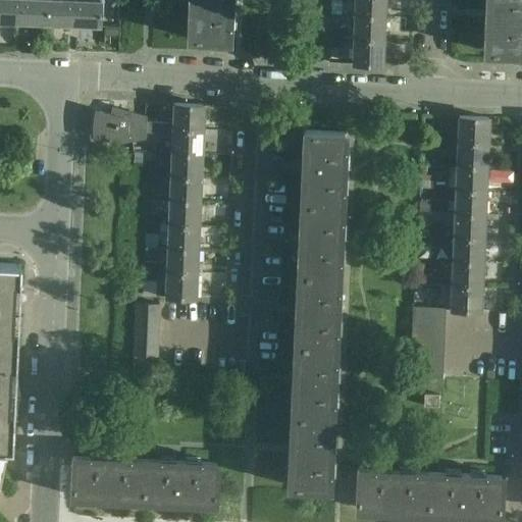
[(21,0),(0,0),(0,22),(20,24),(21,0)]
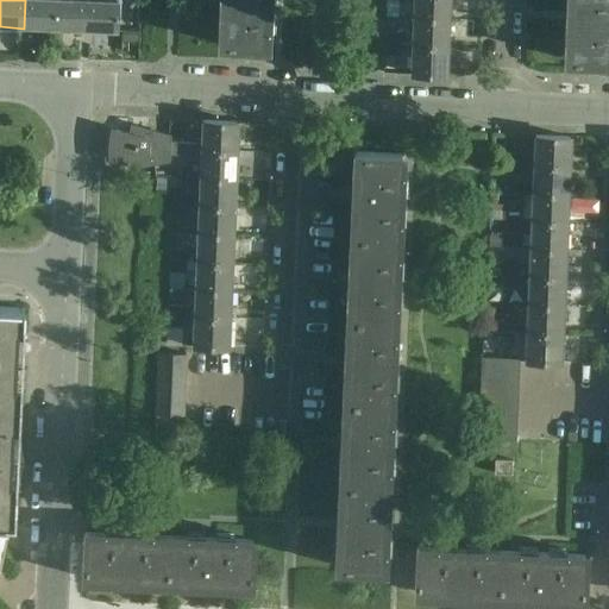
[(25,0),(24,29),(54,30),(55,0),(25,0)]
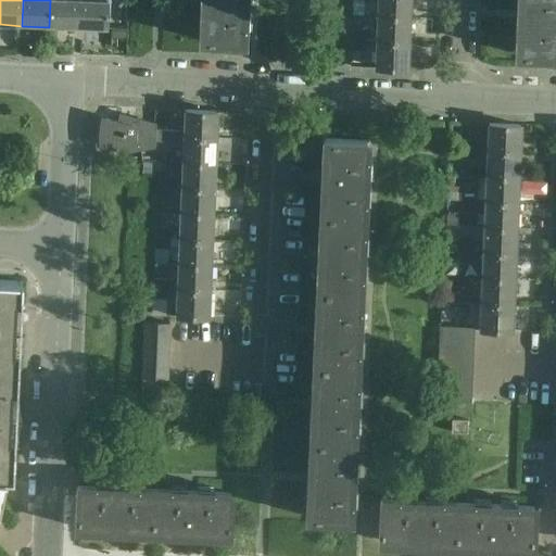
[(50,0),(49,27),(74,28),(78,28),(79,0),(62,0),(63,0),(58,0),(50,0)]
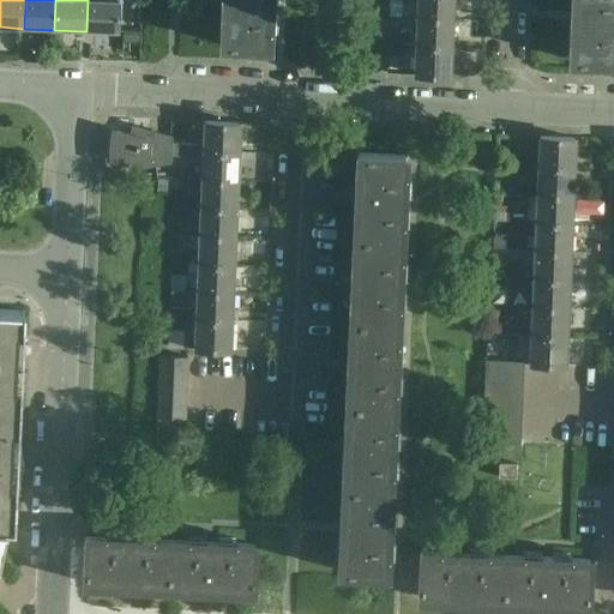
[(88,0),(86,31),(90,32),(116,34),(119,2),(106,1),(104,0),(88,0)]
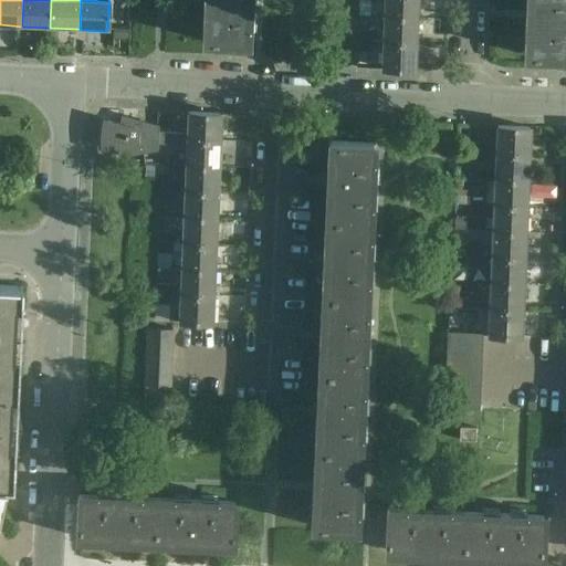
[(245,42),(247,37),(248,0),(205,0),(203,37),(203,40),(245,42)]
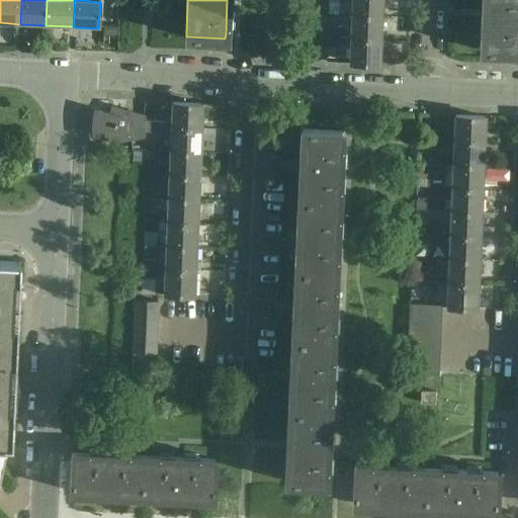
[(330,0),(343,1),(343,0),(353,0),(353,14),(381,16),(381,0),(330,0)]
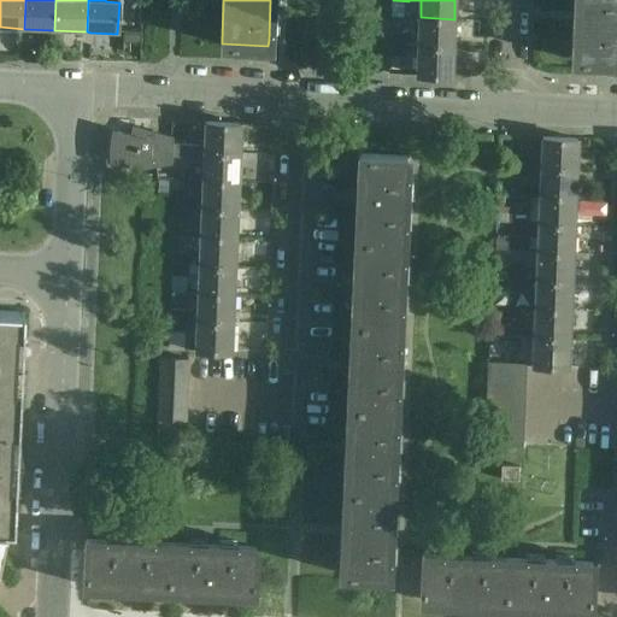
[(616,60),(616,0),(575,0),(574,59),(616,60)]
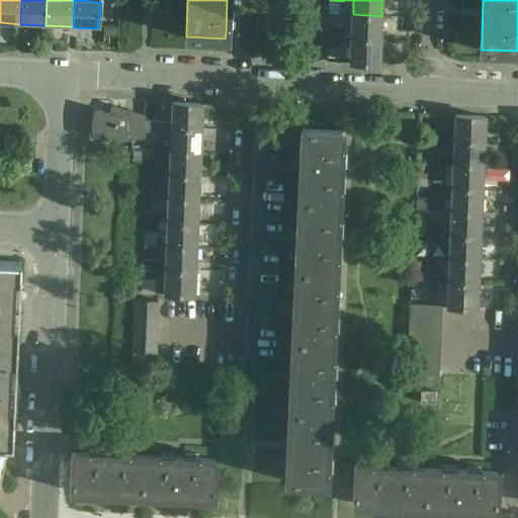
[(353,14),(352,38),(380,39),(381,16),(353,14)]
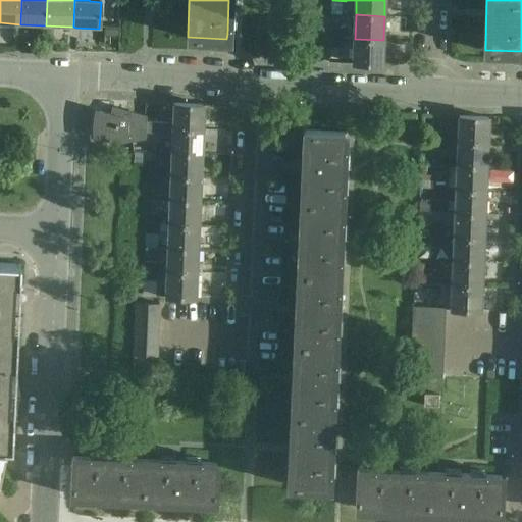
[(344,29),(331,29),(330,39),(344,39),(344,29)]
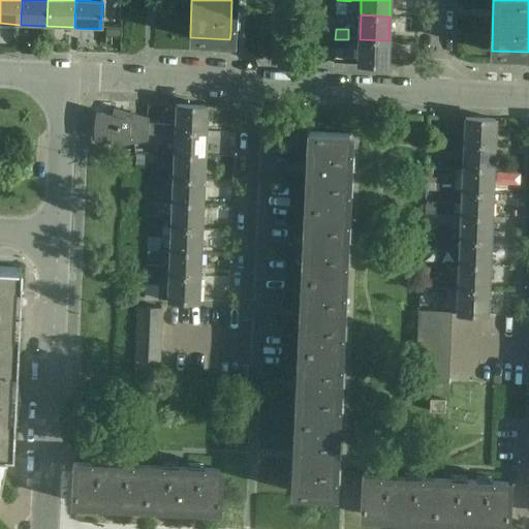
[(347,50),(348,39),(335,39),(335,49),(347,50)]
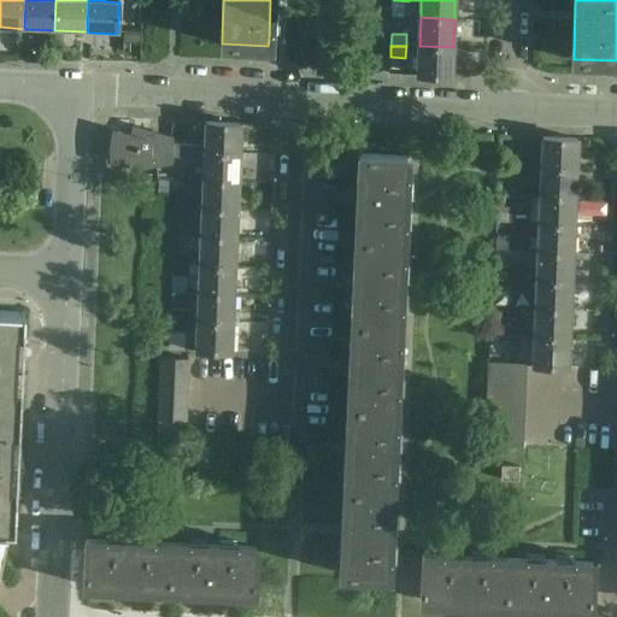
[(419,46),(418,75),(450,76),(452,76),(453,47),(419,46)]
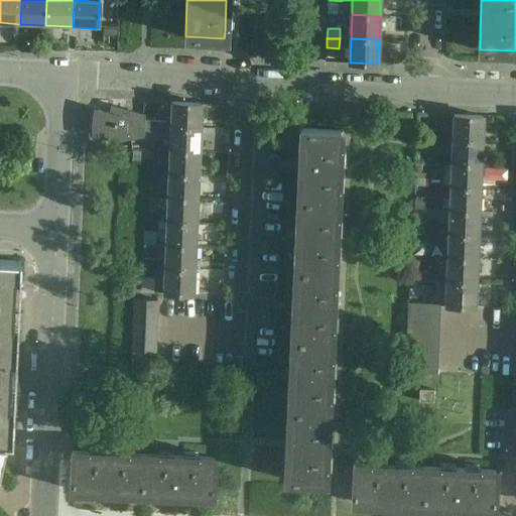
[(200,129),(201,104),(171,103),(171,119),(170,128),(200,129)]
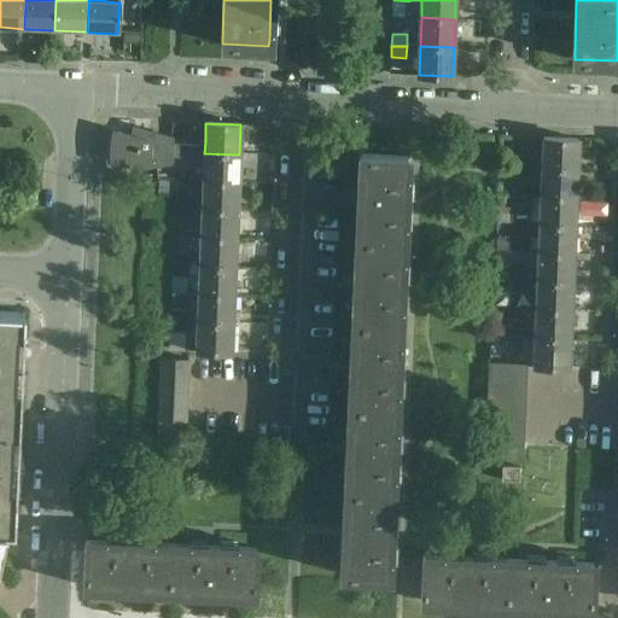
[(132,170),(150,167),(170,163),(170,156),(199,157),(199,162),(204,162),(204,153),(205,143),(200,143),(200,146),(172,145),(172,138),(134,127),(132,136),(118,133),(117,136),(116,163),(130,161),(132,170)]
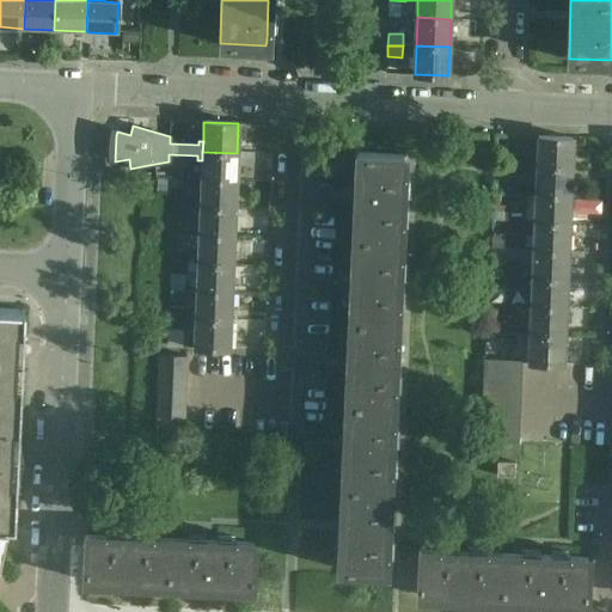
[(538,138),(537,166),(570,167),(571,139),(538,138)]
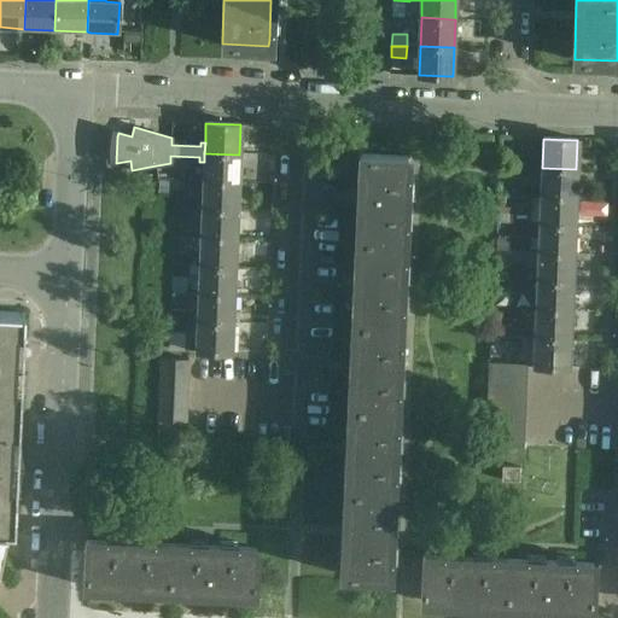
[(204,162),(204,181),(238,182),(239,155),(204,153),(204,162)]
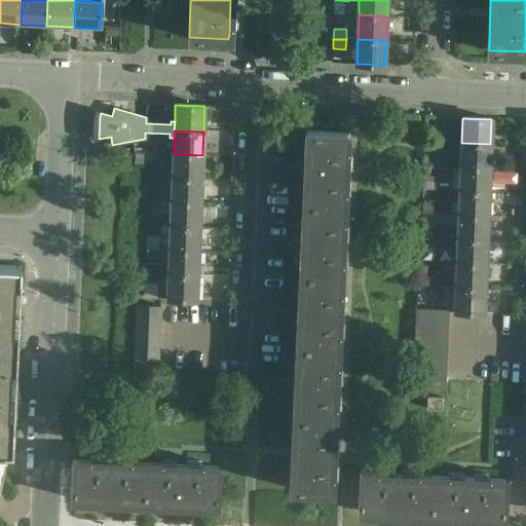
[(341,205),(345,133),(305,130),(302,203),(341,205)]
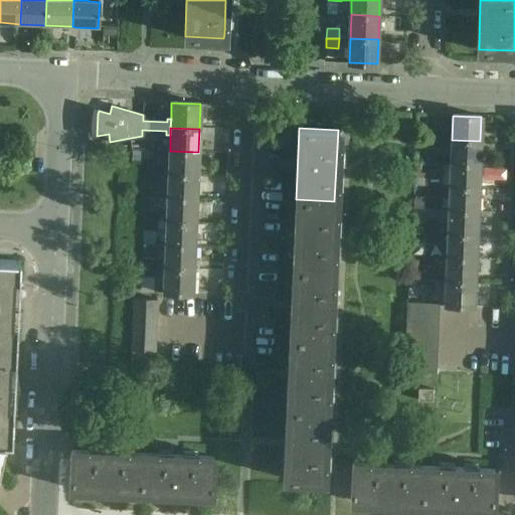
[(443,130),(427,129),(427,138),(442,139),(443,130)]
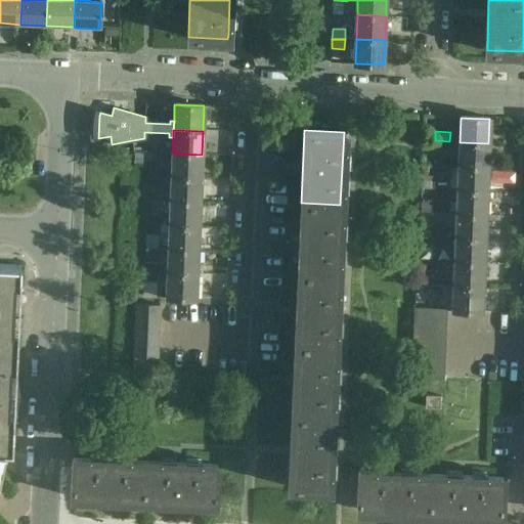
[(434,150),(449,151),(449,141),(435,140),(434,150)]
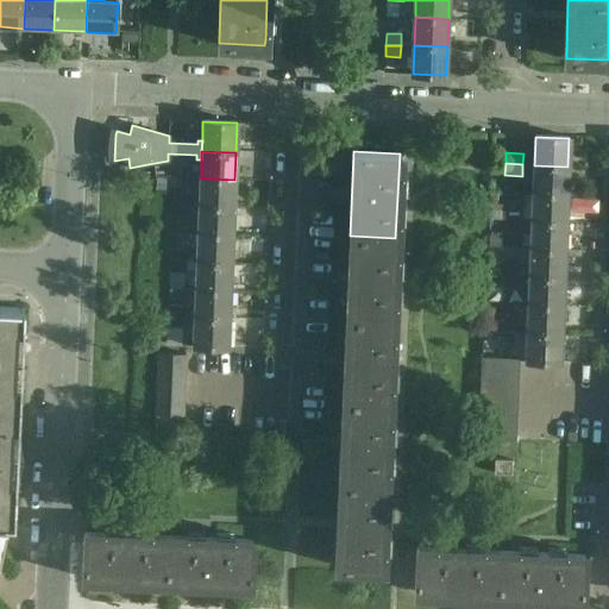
[(566,194),(567,167),(534,165),(533,193),(566,194)]
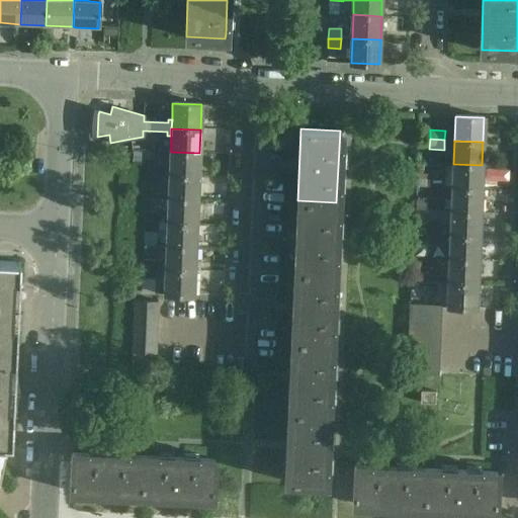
[(171,152),(170,175),(198,177),(199,153),(171,152)]
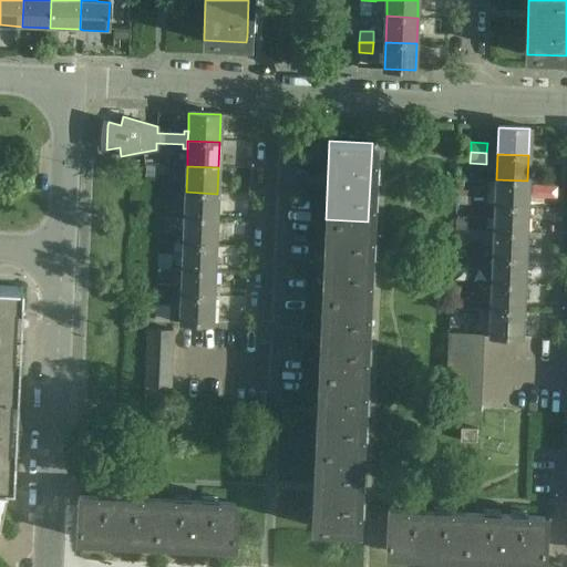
[(526,207),(527,181),(496,179),(495,195),(468,194),(467,205),(484,205),(495,206),(526,207)]
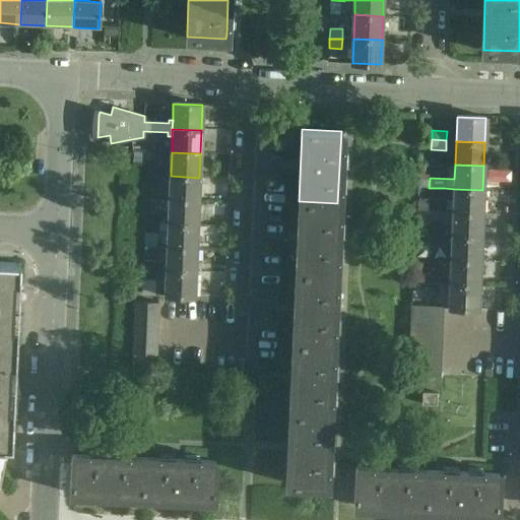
[(160,166),(145,166),(145,175),(160,176),(160,166)]
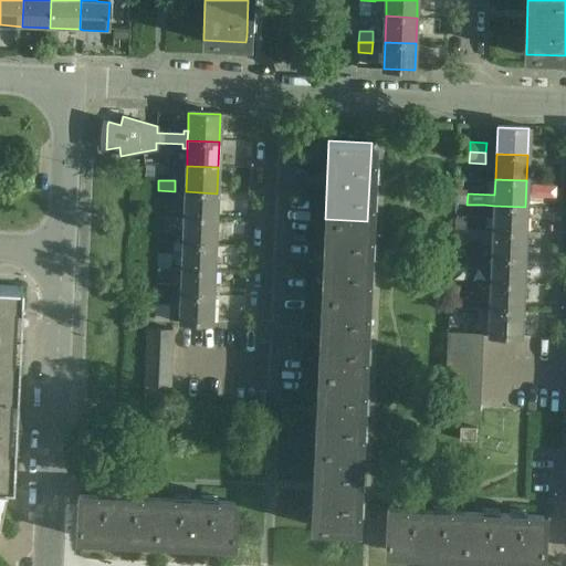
[(158,201),(174,201),(175,191),(158,190),(158,201)]
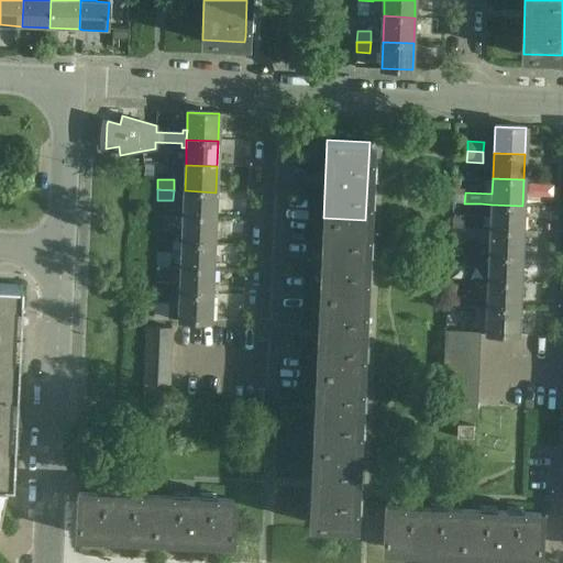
[(185,190),(184,216),(214,217),(216,192),(185,190)]
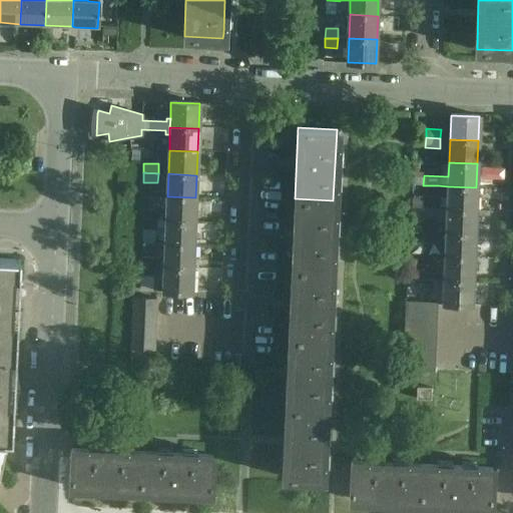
[(438,185),(423,185),(412,184),(411,193),(423,193),(423,194),(438,194),(438,185)]
